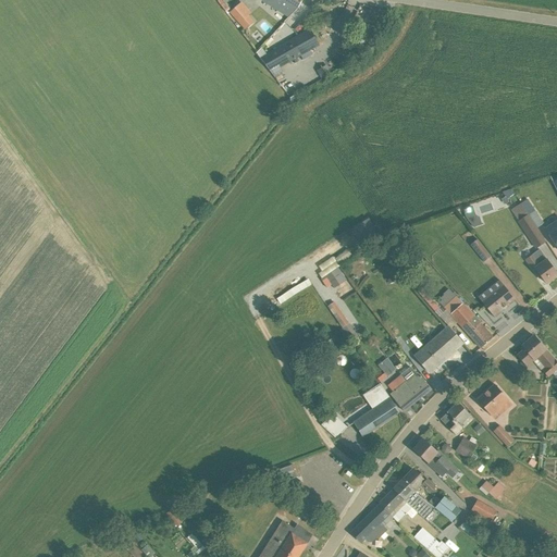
[(257,0),(287,19),(295,10),(296,10),(302,0),(257,0)]
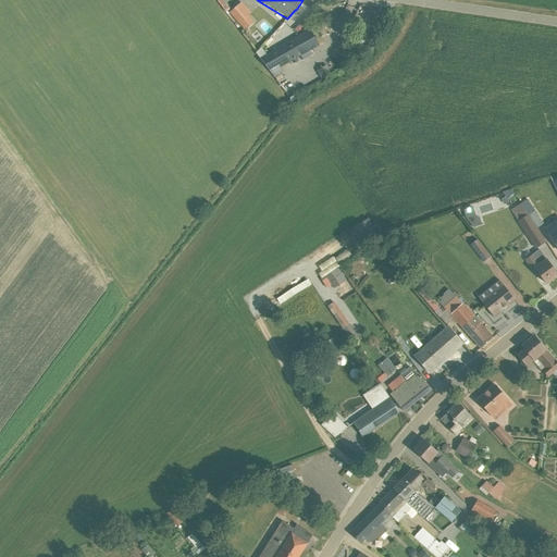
[(242,31),(255,21),(239,1),(226,11),(242,31)]
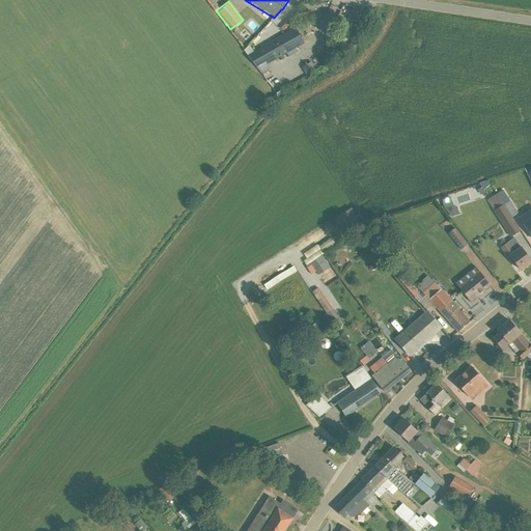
[(303,44),(294,28),(254,53),(249,47),(244,51),(261,75),(269,71),(267,65),(285,55),(288,58),(297,53),(295,48),(303,44)]
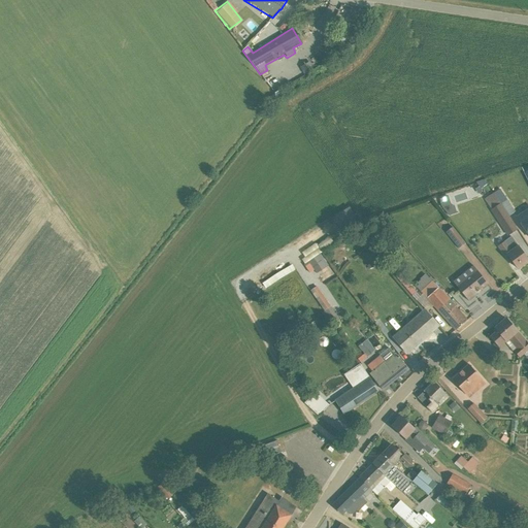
[(500,205),(493,194),(484,200),(491,210),(490,210),(506,236),(517,230),(500,205)]
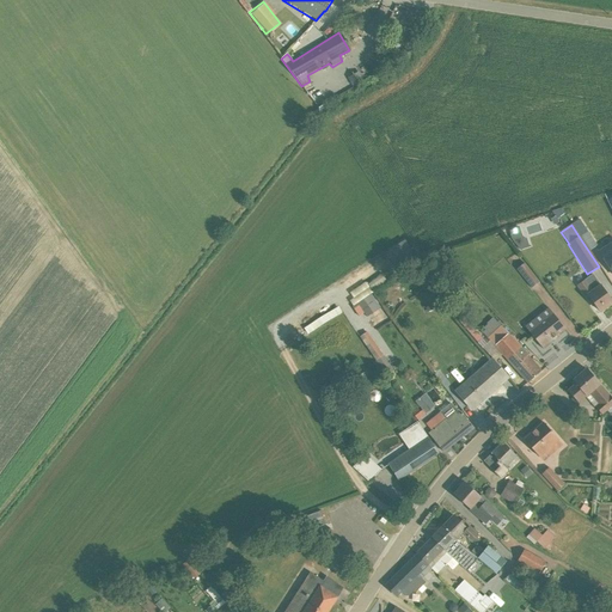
[(589,251),(597,246),(587,232),(580,237),(589,251)]
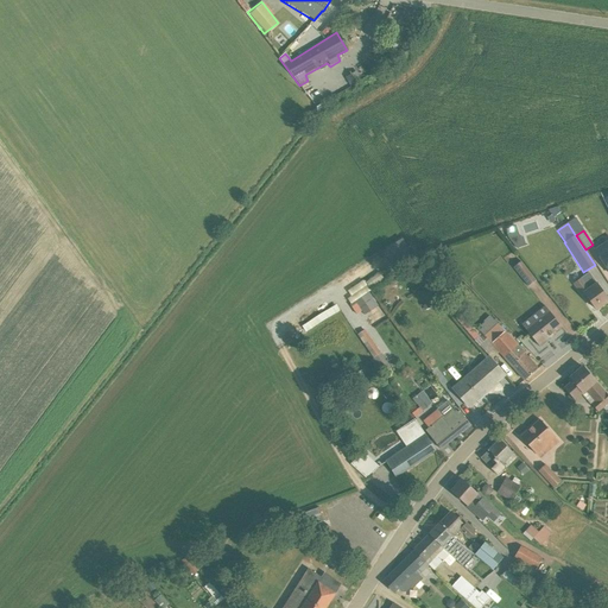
[(607,240),(594,249),(607,271),(607,240)]
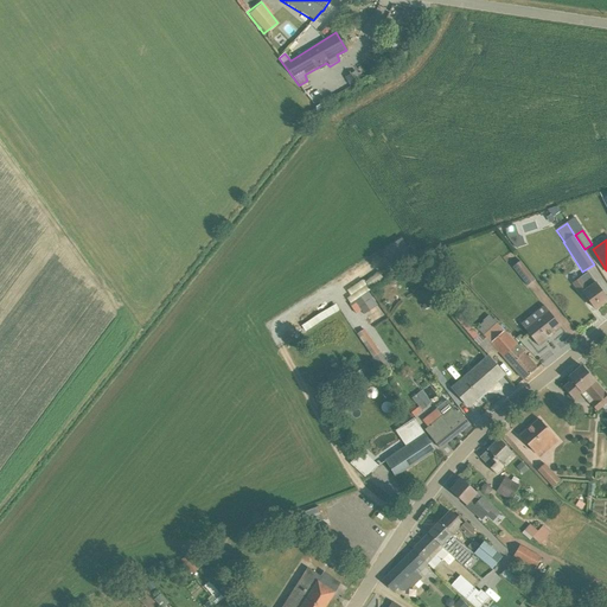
[(534,281),(519,262),(512,268),(526,287),(534,281)]
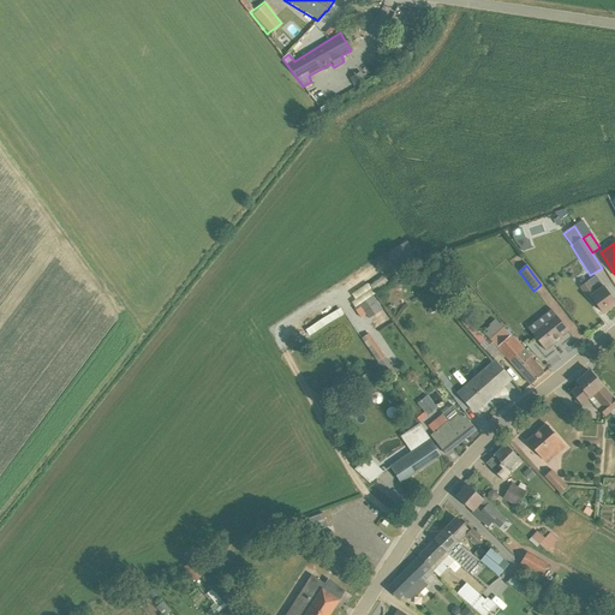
[(614,303),(593,276),(580,287),(595,308),(597,306),(603,314),(614,304),(614,303)]
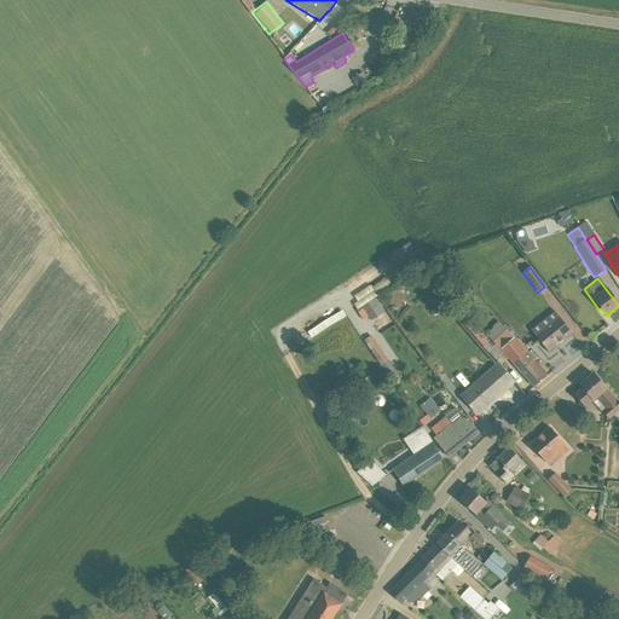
[(571,334),(554,312),(531,330),(549,354),(559,346),(556,345),(557,345),(571,334)]
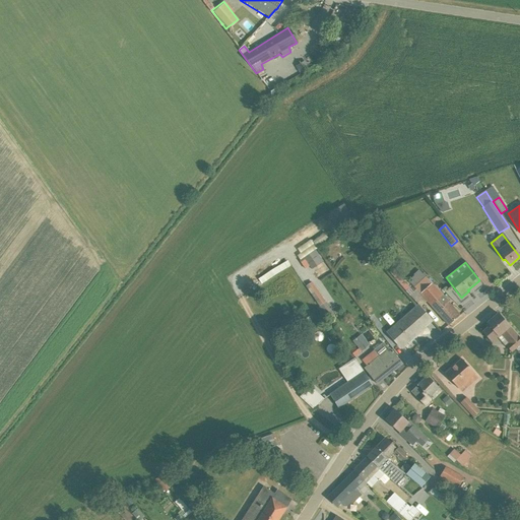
[(409,288),(393,270),(390,273),(405,291),(409,288)]
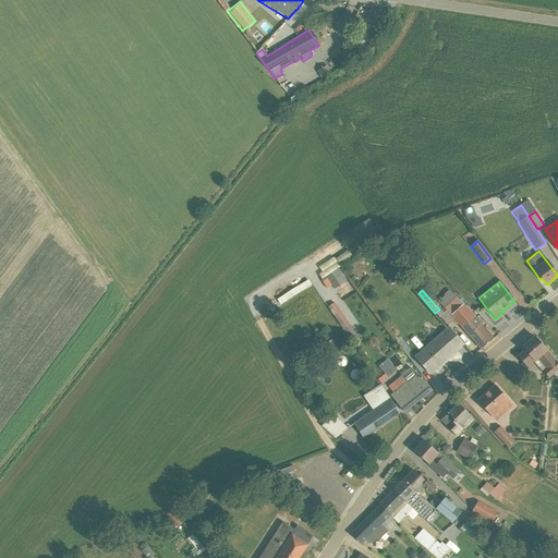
[(458,324),(481,350),(493,339),(449,290),(443,295),(444,296),(437,302),(446,312),(439,317),(450,330),(458,324)]
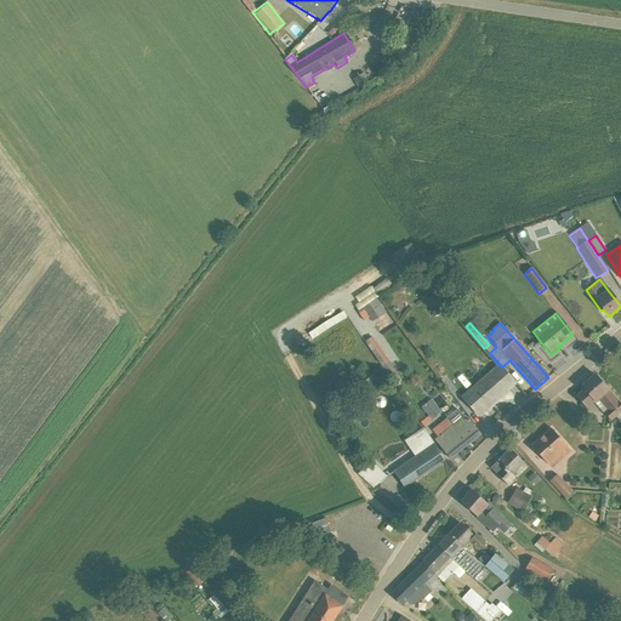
[(369,339),(383,363),(388,360),(374,336),(369,339)]
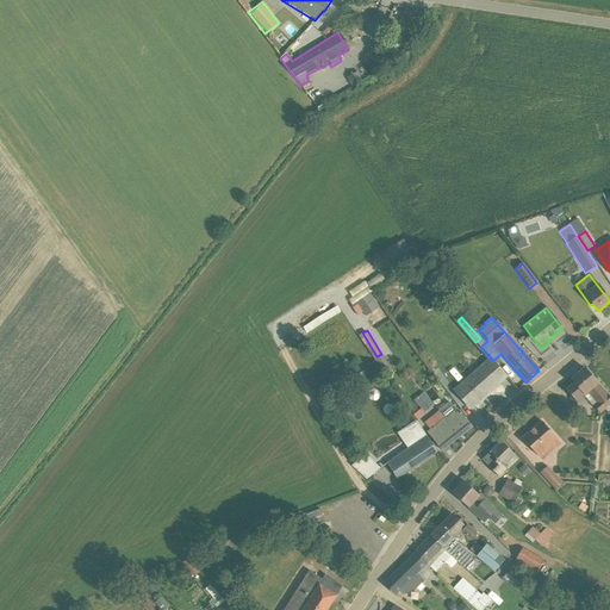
[(470,409),(506,377),(489,358),(453,390),(465,403),(470,409)]
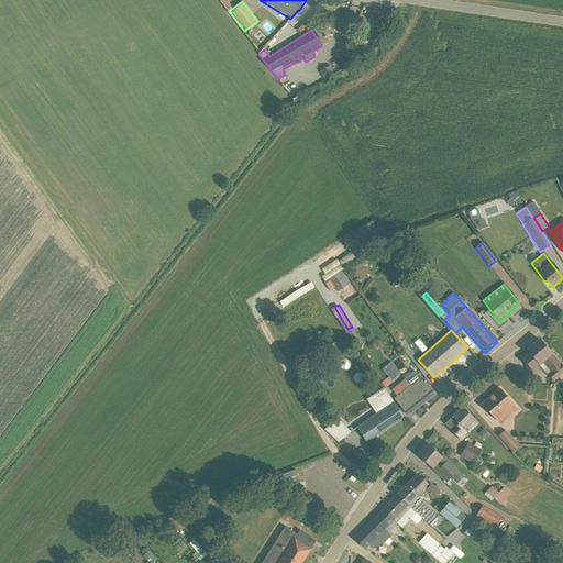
[(529,353),(521,360),(531,371),(538,365),(547,376),(548,375),(553,383),(562,374),(562,368),(539,340),(527,351),(529,353)]
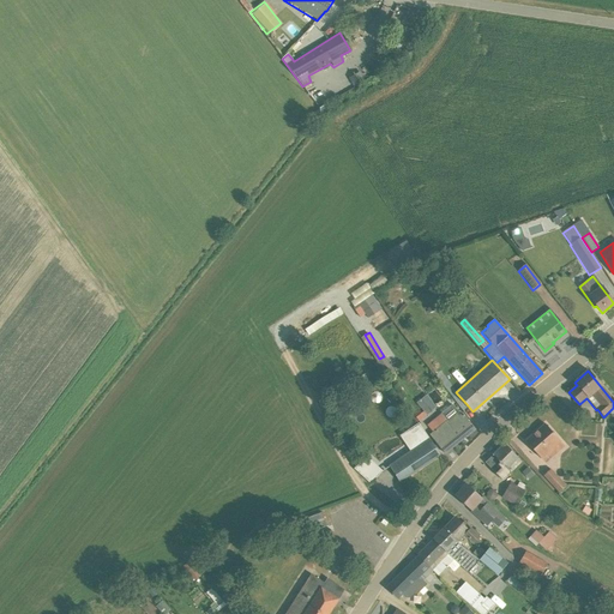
[(422,398),(416,403),(422,413),(416,417),(419,422),(431,411),(422,398)]
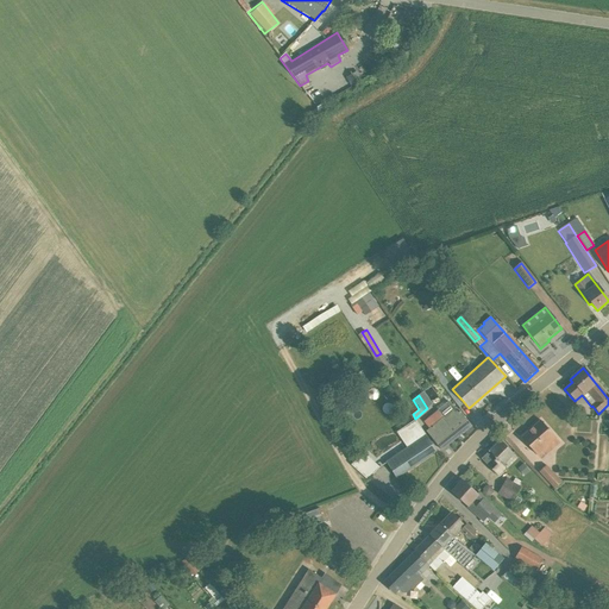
[(456,408),(454,408),(449,402),(447,403),(424,422),(428,429),(426,432),(440,451),(462,433),(463,434),(471,427),(456,408)]
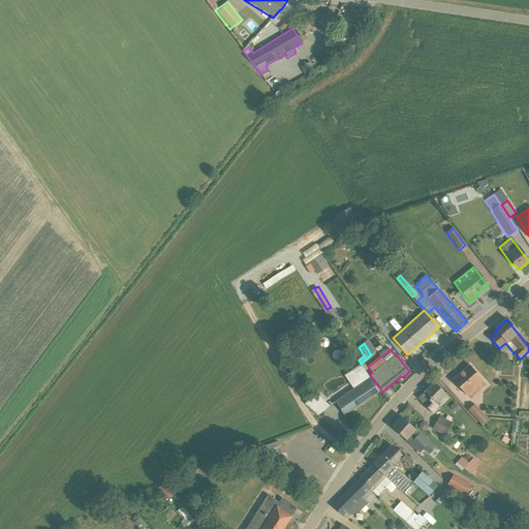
[(344,415),(378,392),(360,366),(344,377),(352,390),(334,402),(344,415)]
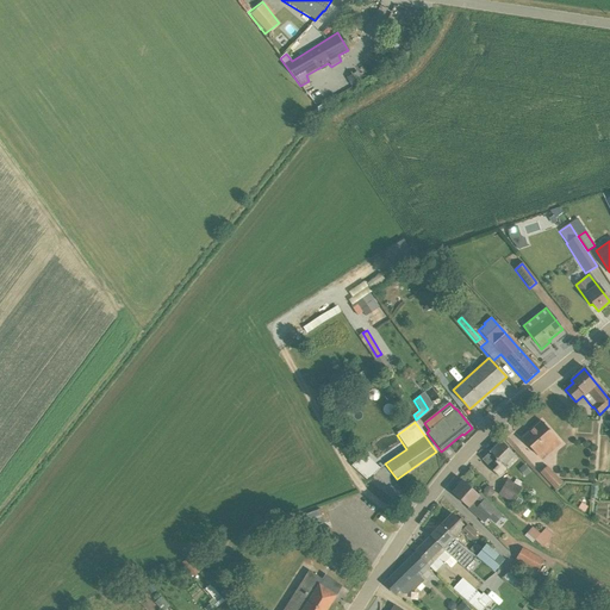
[(556,440),(541,422),(522,439),(537,456),(556,440)]
